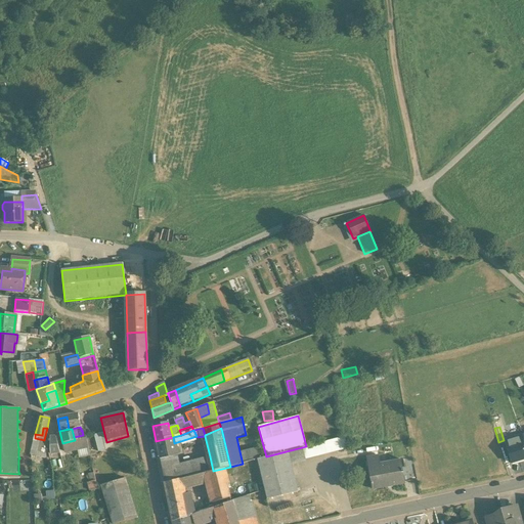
[(98,453),(105,451),(101,434),(93,436),(98,453)]
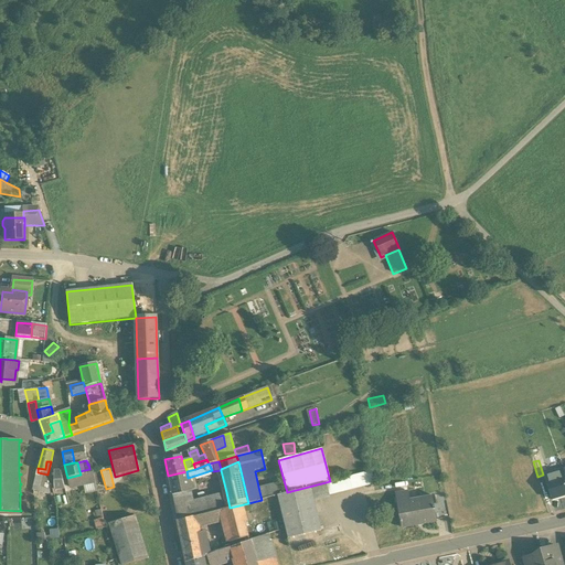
[(65,490),(61,471),(54,472),(54,490),(65,490)]
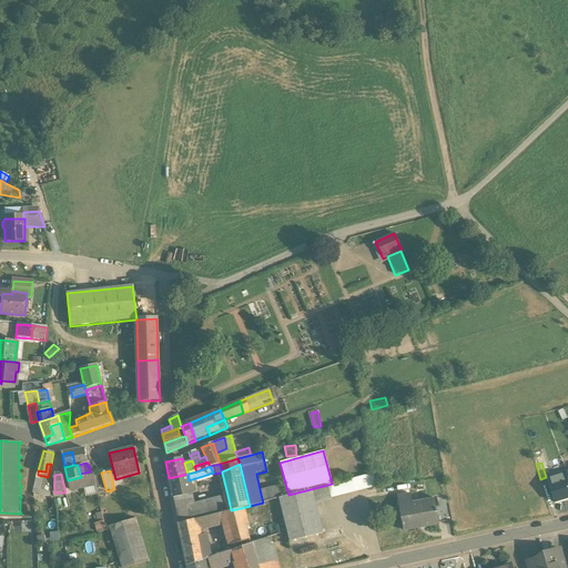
[(81,477),(68,480),(69,489),(95,484),(93,474),(81,477)]
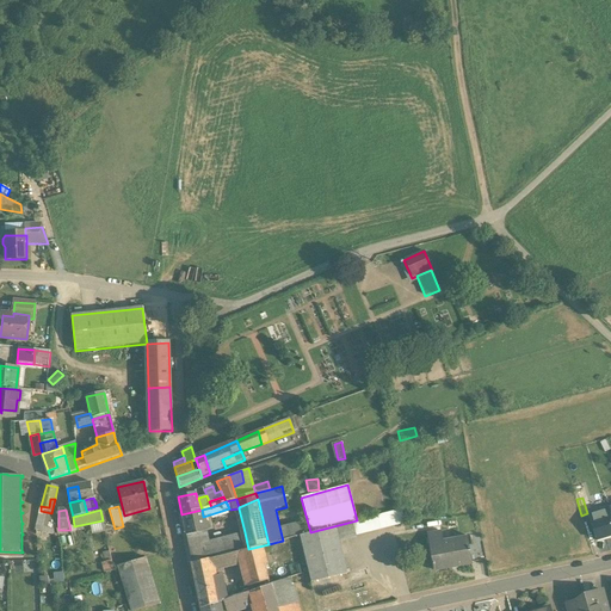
[(202,510),(181,514),(186,536),(207,531),(203,517),(202,510)]
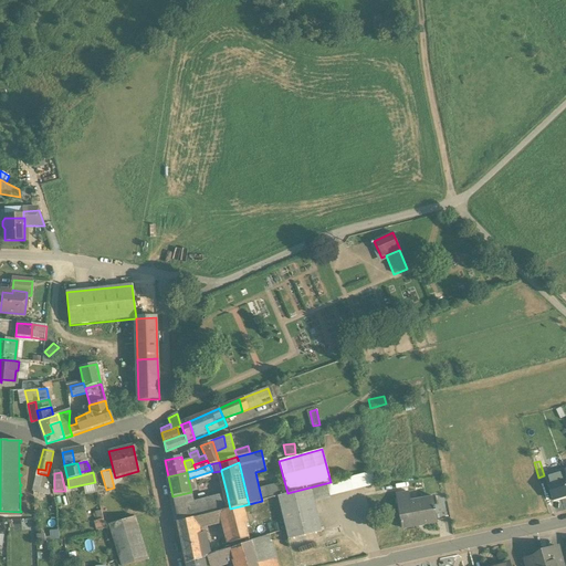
[(373,472),(346,479),(349,491),(375,485),(375,484),(373,472)]
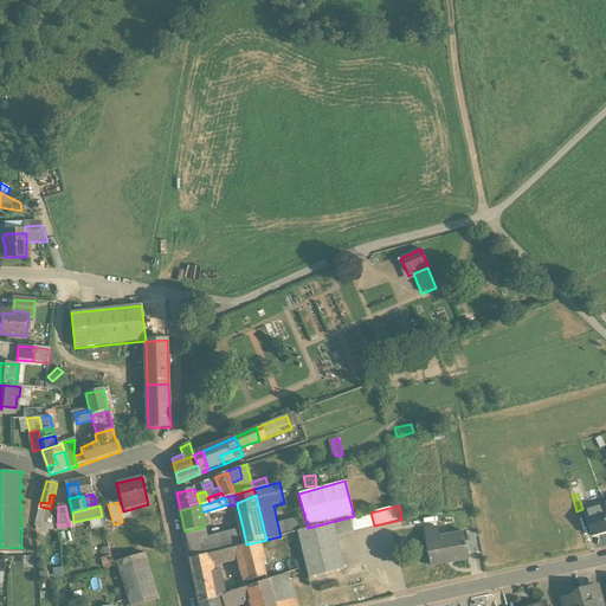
[(595,509),(594,505),(582,509),(591,536),(600,534),(600,535),(605,533),(605,514),(604,508),(604,507),(595,509)]
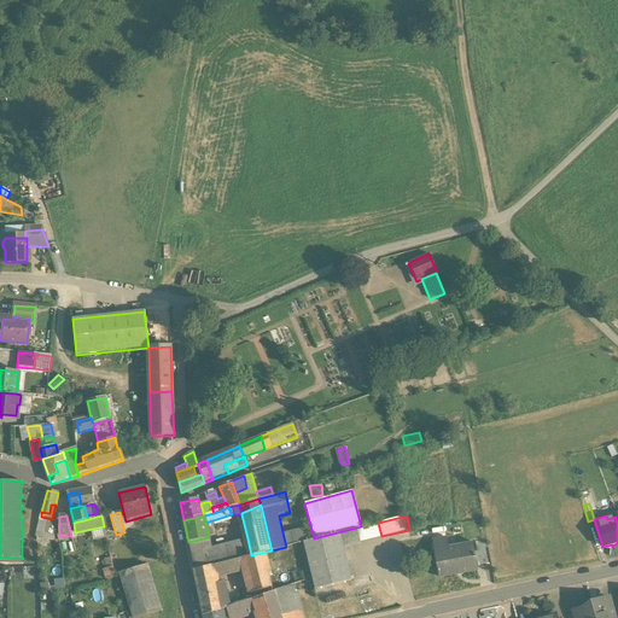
[(52,519),(41,517),(38,535),(38,538),(54,542),(53,519),(52,519)]
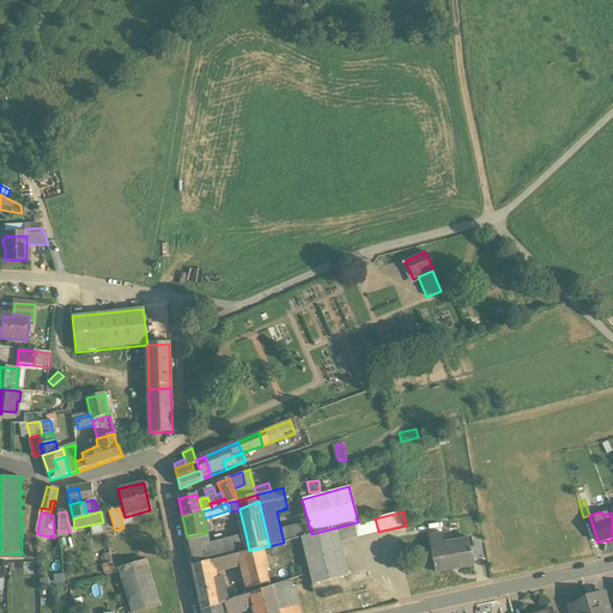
[(375,519),(354,525),(357,534),(357,536),(378,532),(375,519)]
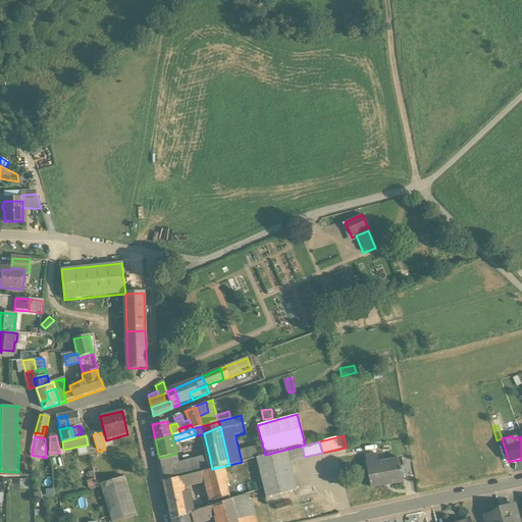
[(302,447),(288,450),(289,458),(304,455),(302,447)]
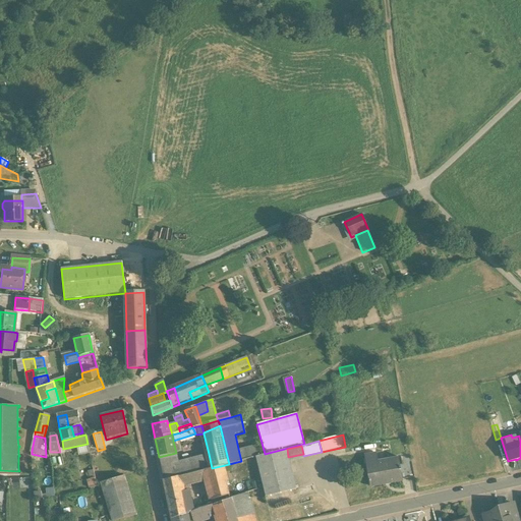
[(239,453),(241,461),(256,457),(261,456),(258,448),(239,453)]
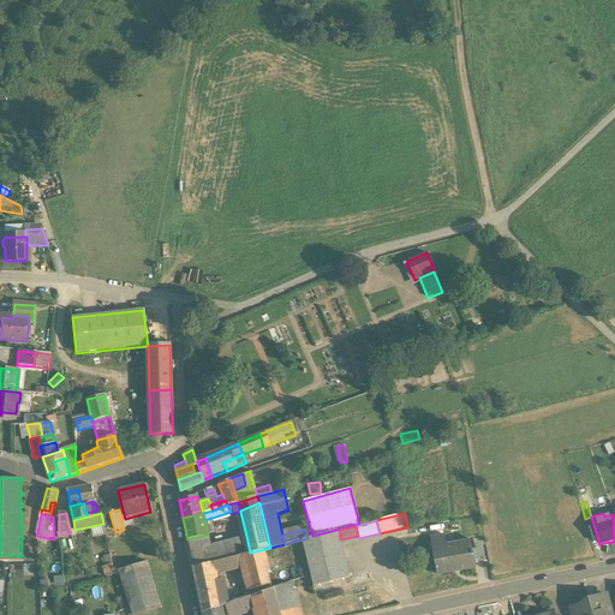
[(308,538),(303,539),(310,575),(312,587),(350,578),(340,539),(339,530),(308,538)]
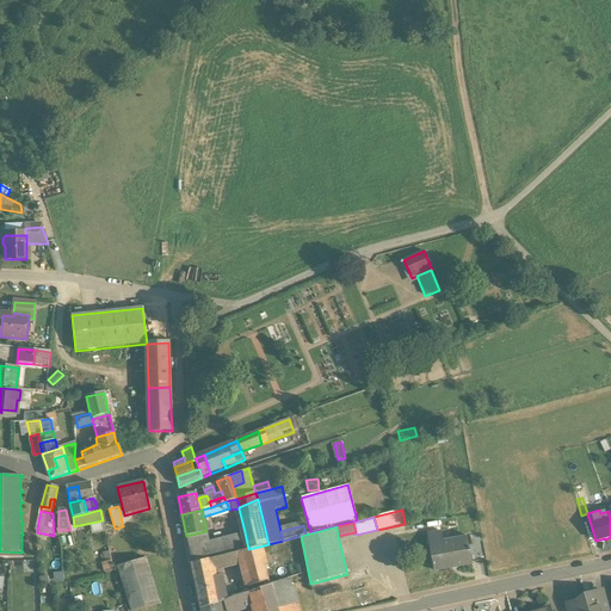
[(207,531),(186,536),(191,563),(209,559),(238,551),(248,549),(245,532),(209,542),(207,531)]
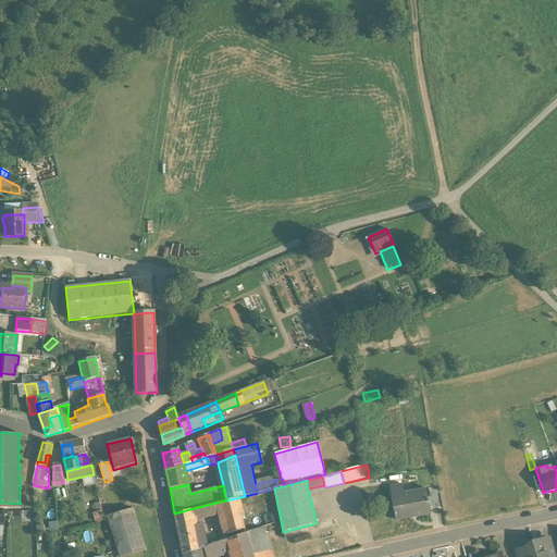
[(400,485),(390,486),(392,498),(393,497),(403,496),(400,485)]
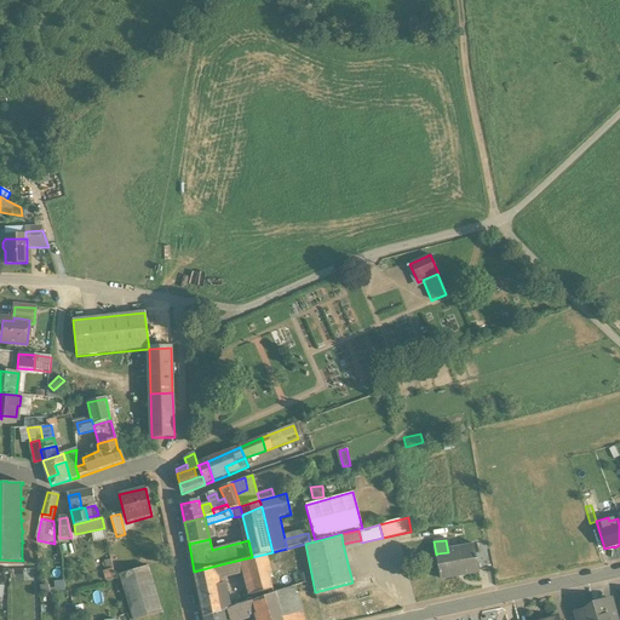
[(448,552),(437,554),(442,580),(454,578),(454,575),(478,572),(478,570),(477,560),(476,554),(475,547),(448,552)]
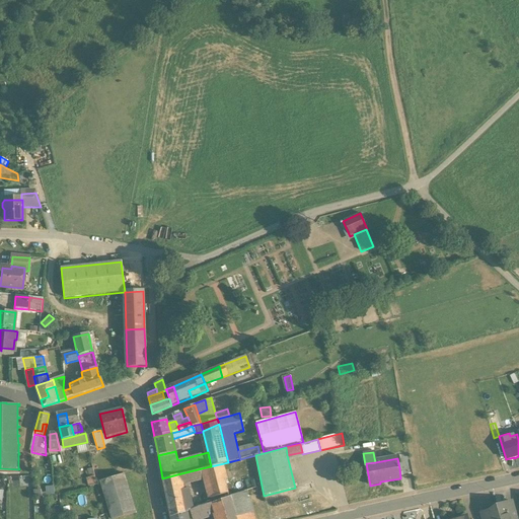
[(411,461),(398,463),(399,468),(400,477),(413,475),(411,461)]
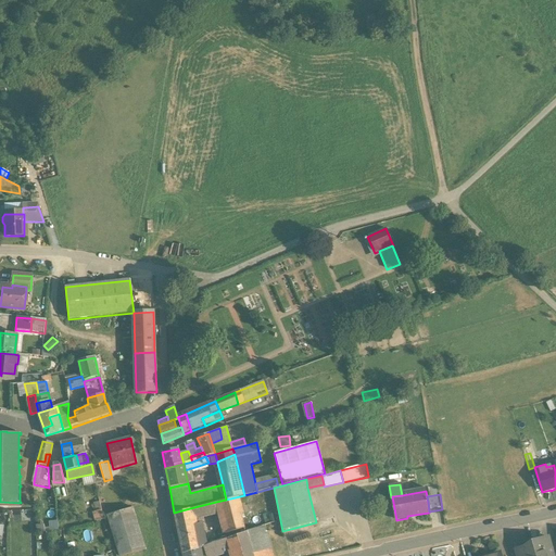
[(226,500),(216,502),(218,510),(227,539),(245,532),(241,515),(244,515),(240,496),(226,500)]
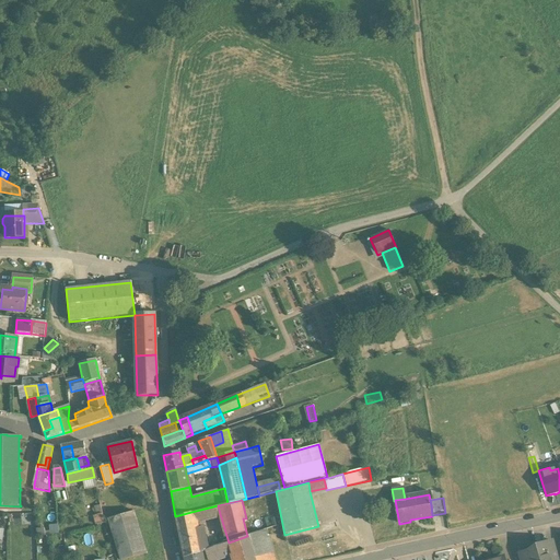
[(218,505),(191,512),(194,521),(220,514),(218,505)]
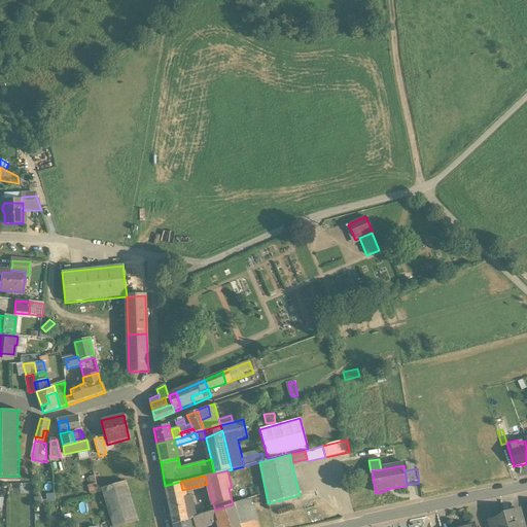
[(126,482),(102,489),(112,526),(119,526),(137,521),(126,482)]
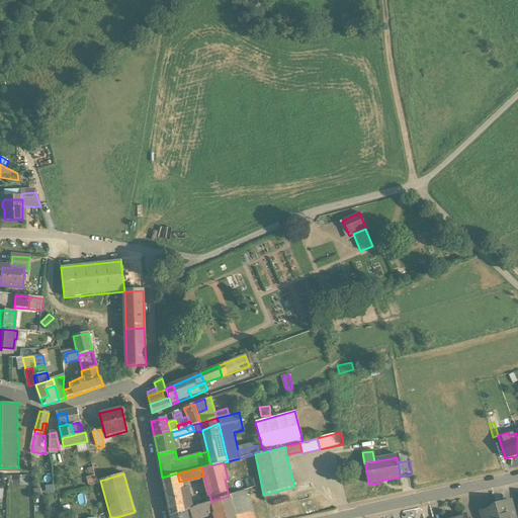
[(177,473),(162,478),(164,486),(179,482),(177,473)]
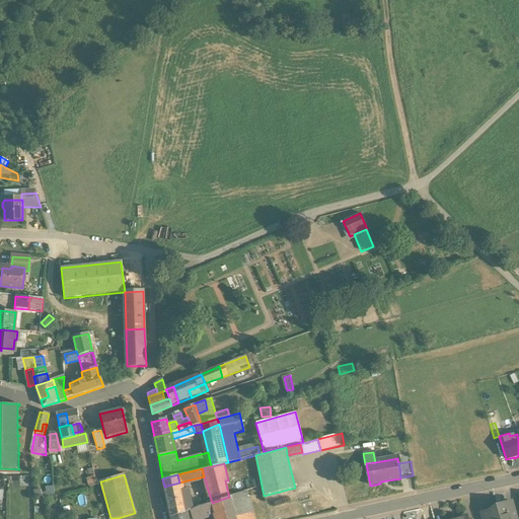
[(96,483),(95,476),(86,479),(88,488),(97,486),(96,483)]
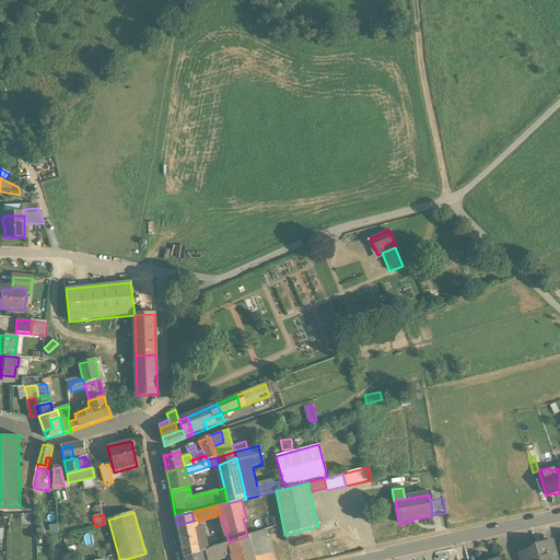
[(194,521),(177,525),(184,558),(199,552),(199,551),(198,546),(194,521)]
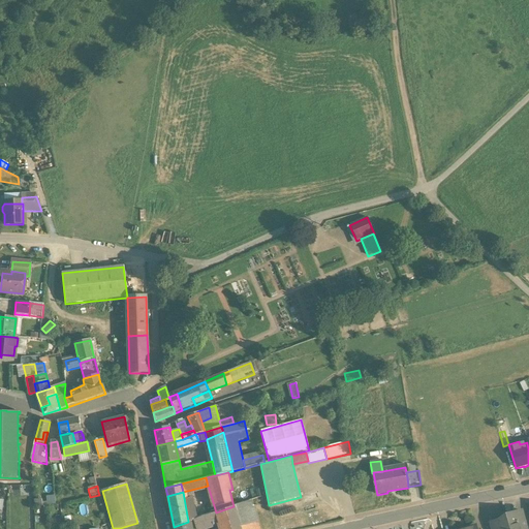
[(259,528),(251,500),(234,506),(238,519),(241,526),(241,528),(259,528)]
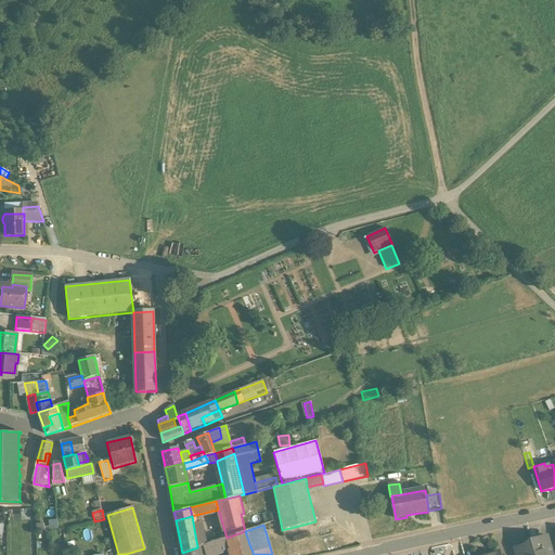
[(44,531),(42,531),(43,541),(51,540),(50,530),(44,531)]
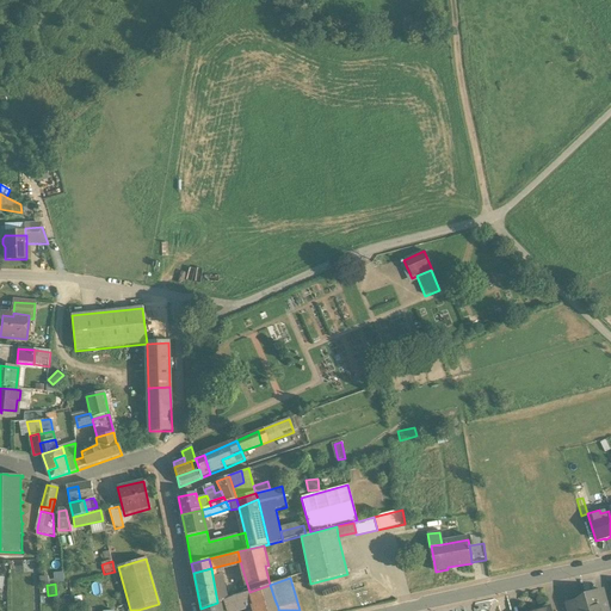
[(248,593),(247,593),(252,605),(275,599),(270,585),(250,592),(248,593)]
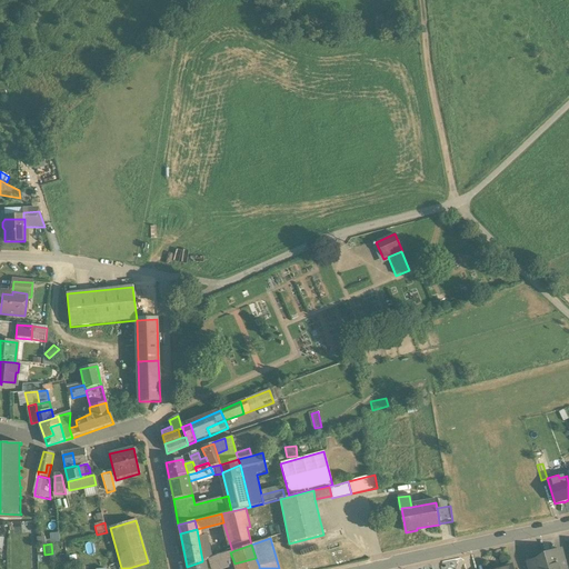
[(565,568),(560,550),(543,555),(545,558),(547,568),(565,568)]
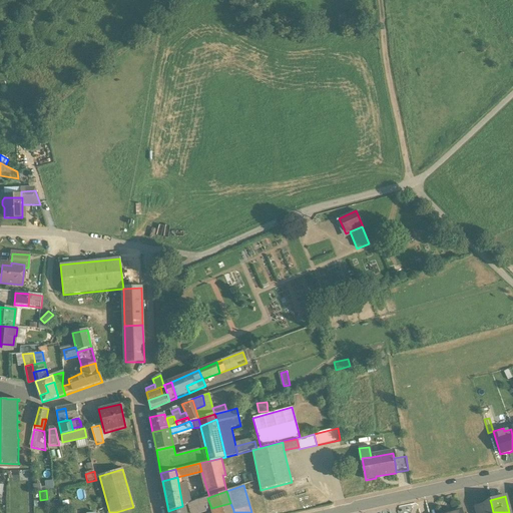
[(197,497),(181,500),(182,505),(198,501),(197,497)]
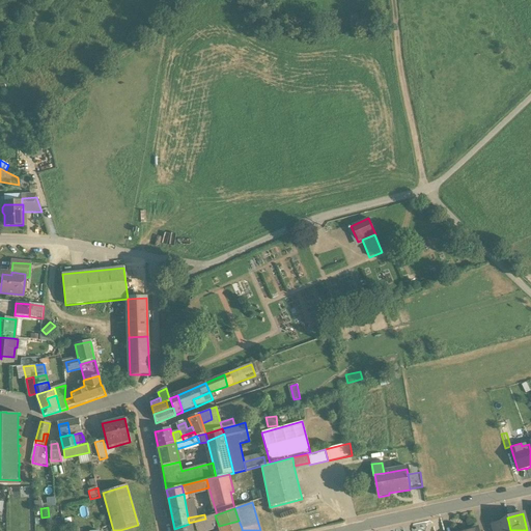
[(214,515),(205,519),(189,523),(189,524),(190,530),(201,530),(219,526),(215,515),(214,515)]
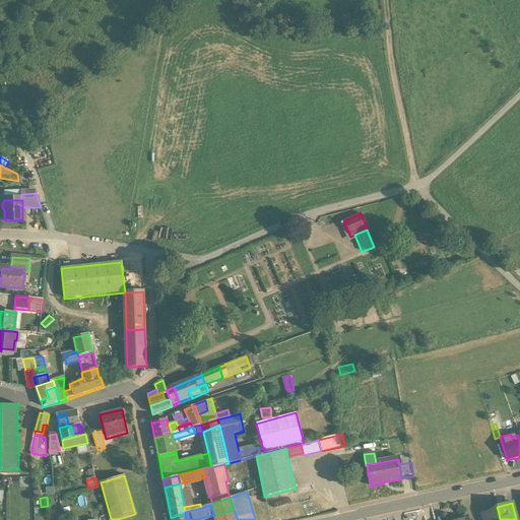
[(95,519),(108,519),(104,508),(99,510),(102,519),(96,519),(95,519)]
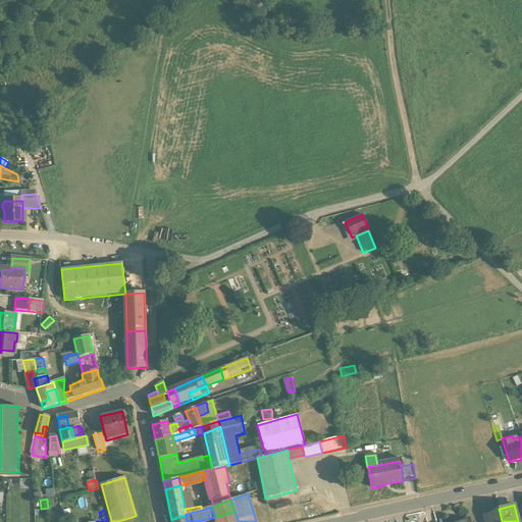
[(235,512),(215,517),(216,521),(225,521),(238,519),(235,512)]
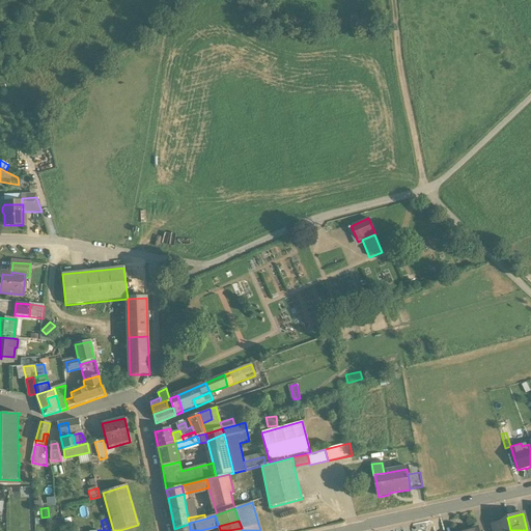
[(508,521),(493,525),(494,530),(510,530),(508,521)]
